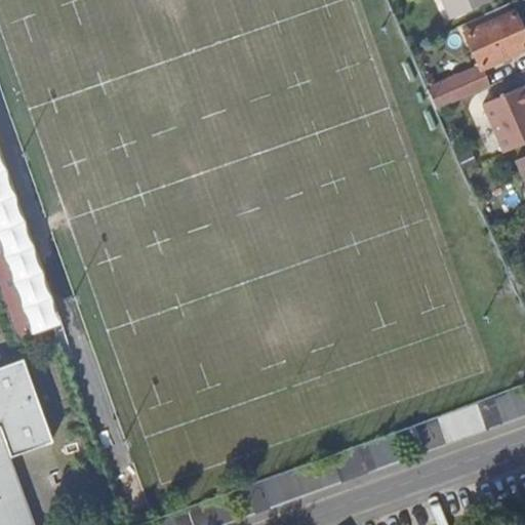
[(443,0),(451,16),(488,0),(443,0)]
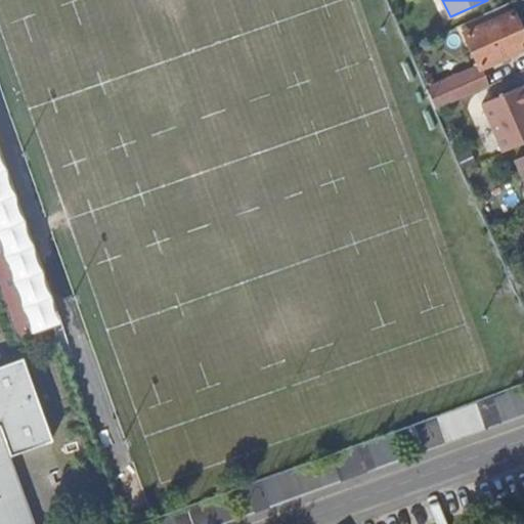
[(434,88),(442,107),(466,97),(485,89),(489,87),(481,67),(523,48),(523,38),(513,13),(465,35),(479,68),(434,88)]
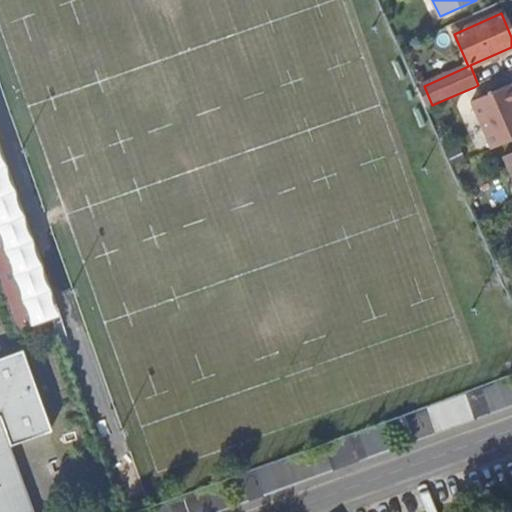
[(511,84),(473,103),(494,149),(511,141),(511,84)]
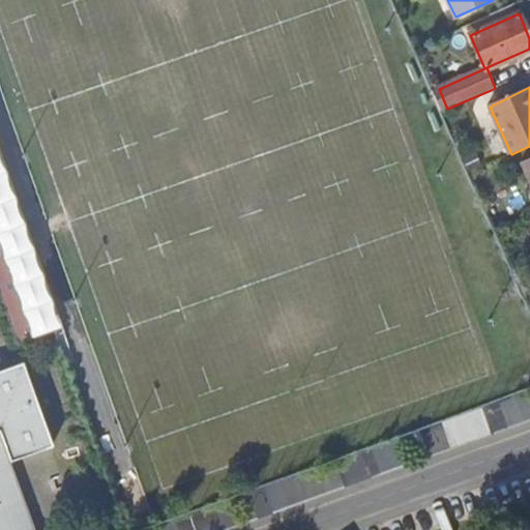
[(433,90),(442,112),(447,109),(439,89),(433,90)]
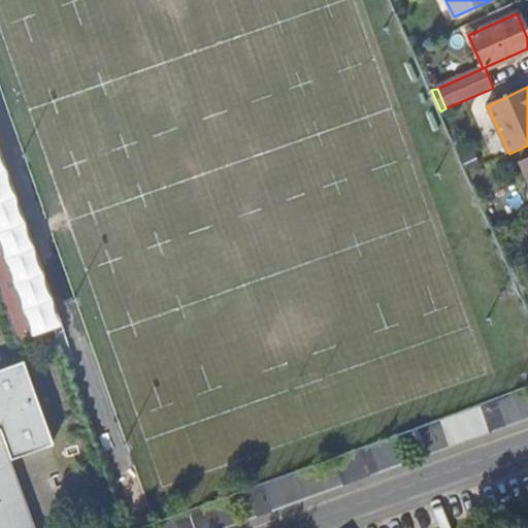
[(62,321),(0,147),(0,283),(20,336),(62,321)]
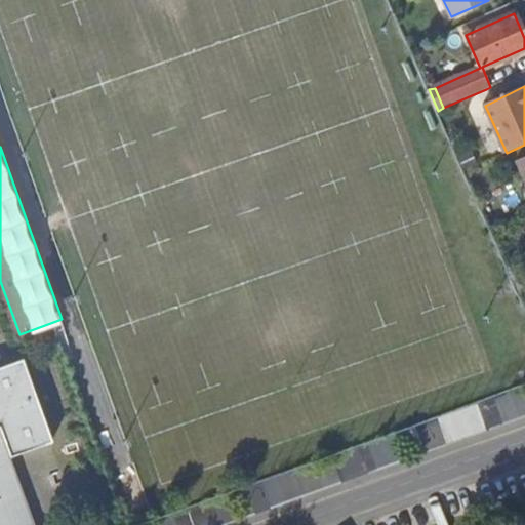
[(524,182),(524,158),(516,162),(524,182)]
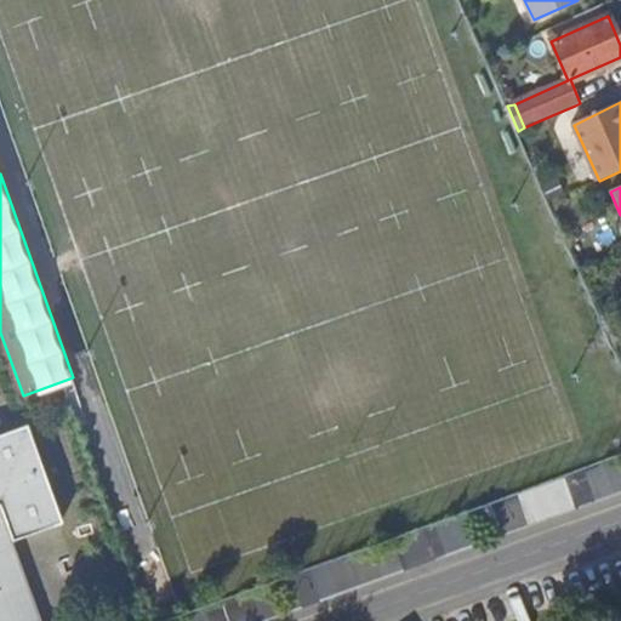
[(27,428),(0,437),(0,445),(30,434),(27,428)]
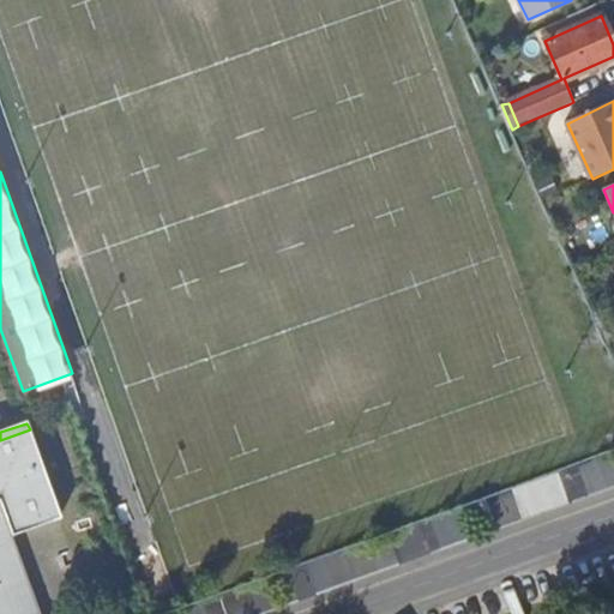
[(0,613),(29,613),(0,533),(0,503),(12,536),(61,518),(30,429),(0,440),(0,613)]
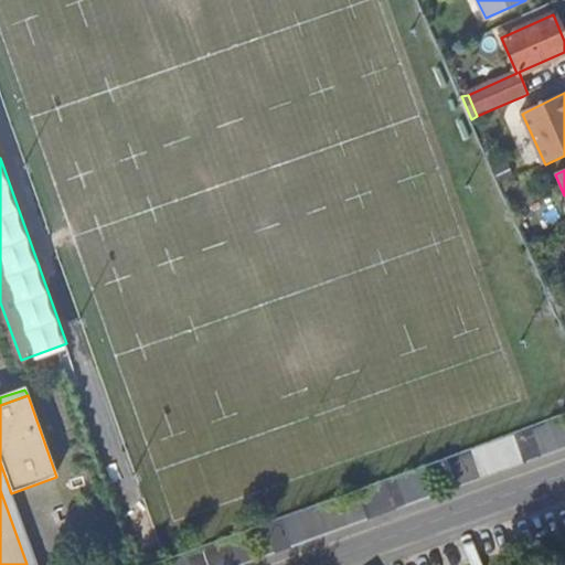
[(148,564),(233,564),(564,446),(564,416),(564,414),(148,564)]
